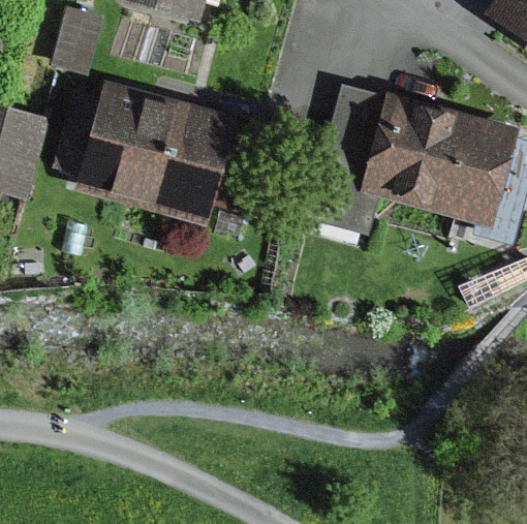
[(119,0),(200,22),(206,0),(119,0)]
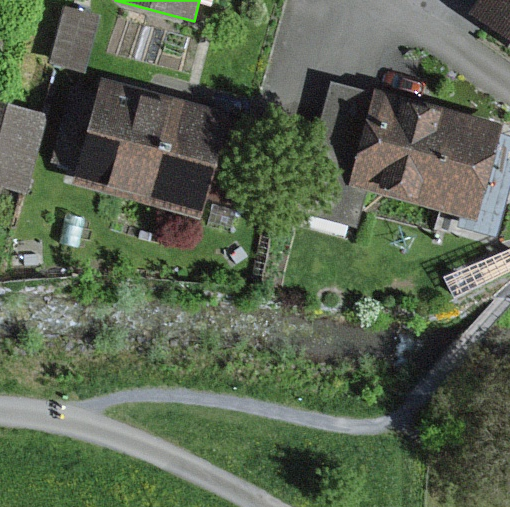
[(478,0),(468,14),(509,43),(509,0),(478,0)]
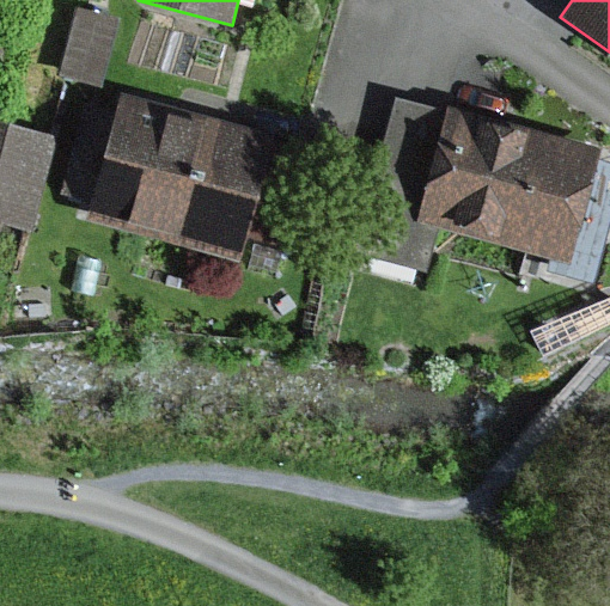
[(120,17),(77,5),(58,75),(101,87),(120,17)]
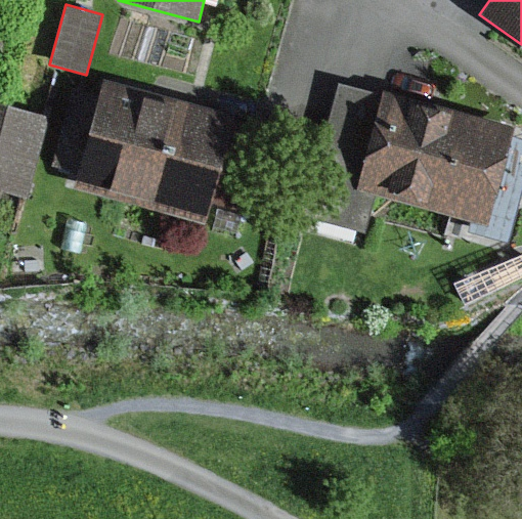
[(234,117),(101,79),(98,92),(76,85),(52,166),(77,174),(73,187),(204,225),(221,165),(250,173),(263,128),(233,120),(234,117)]
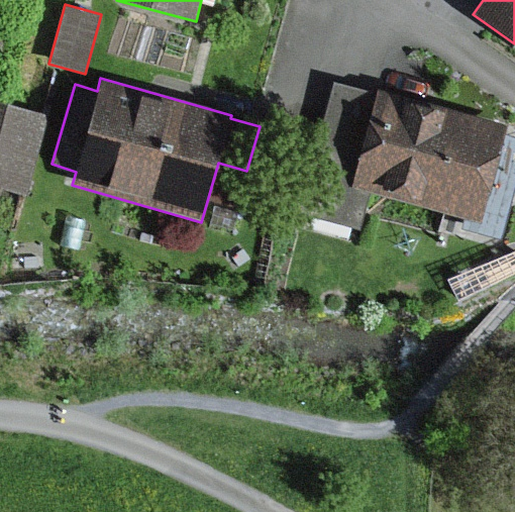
[(377,93),(333,82),(297,212),(361,229),(371,193),(464,217),(460,228),(504,239),(514,198),(514,134),(503,131),(505,124),(378,89),(377,93)]
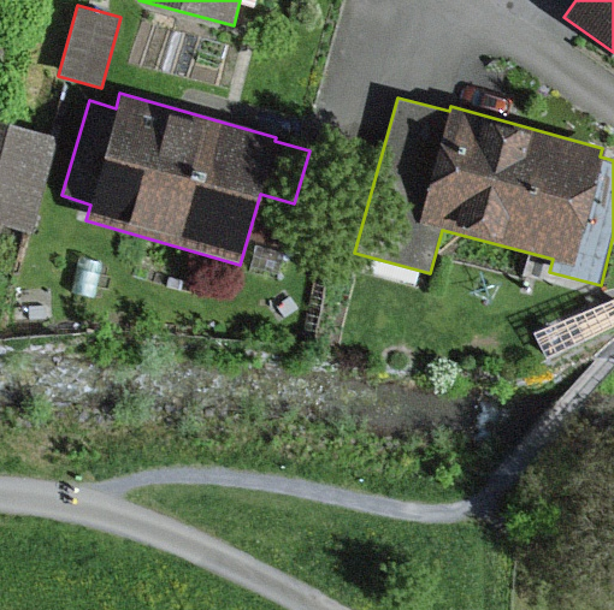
[(58,137),(0,122),(0,224),(34,234),(58,137)]
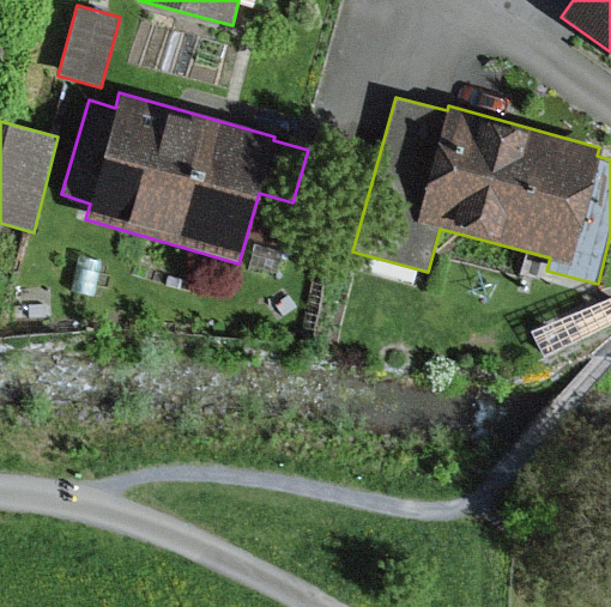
All buildings are outlined.
